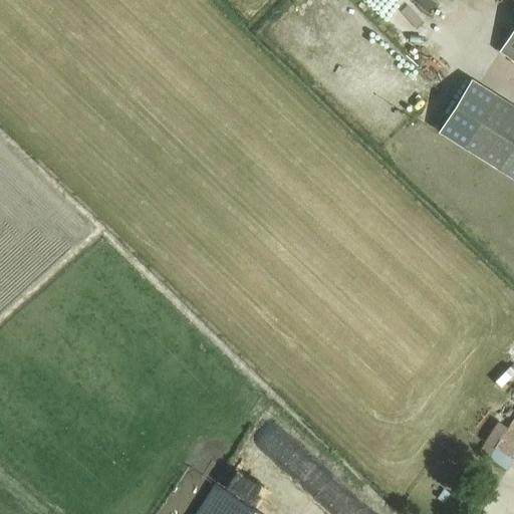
[(513,29),(501,51),(513,59),(513,29)]
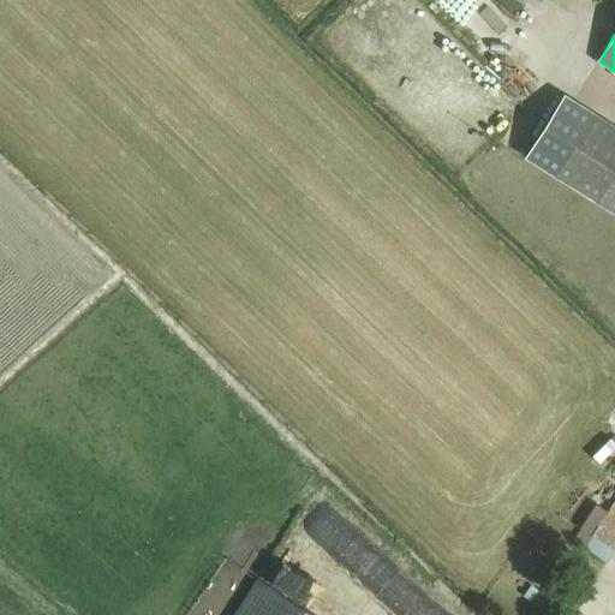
[(614,213),(614,126),(593,113),(554,174),(614,213)]
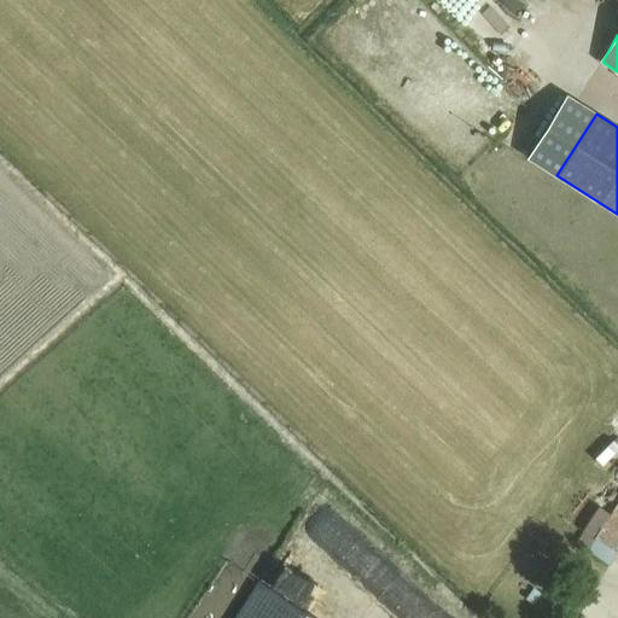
[(575,546),(610,567),(617,554),(617,503),(595,541),(583,534),(575,546)]
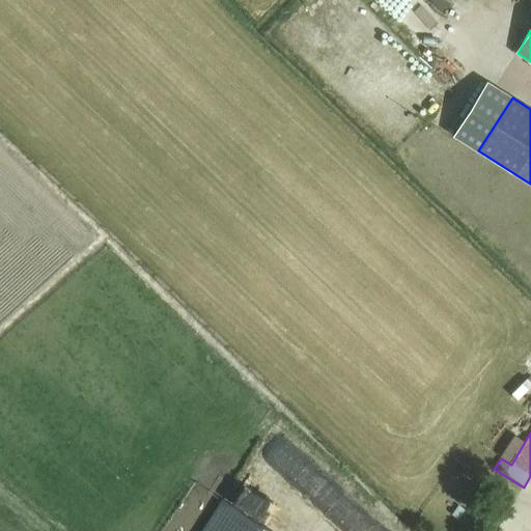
[(286,476),(320,512),(345,488),(310,452),(286,476)]
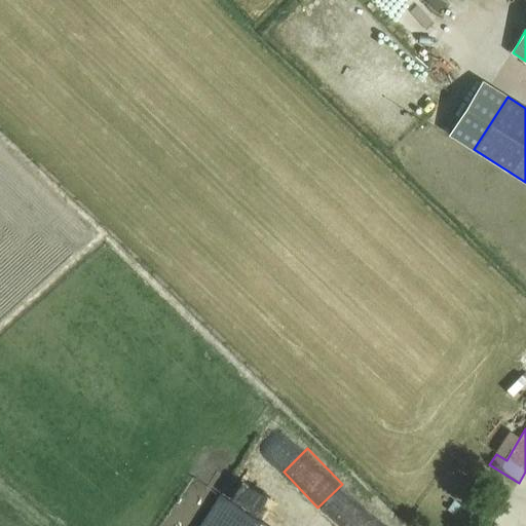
[(269,525),(219,493),(197,525),(269,525)]
